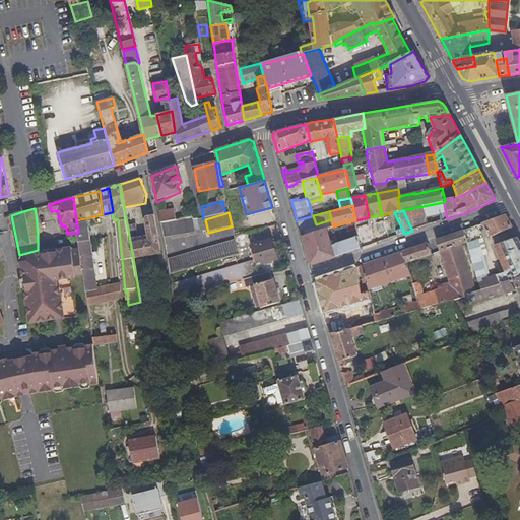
[(127,223),(133,258),(161,253),(154,215),(146,217),(145,219),(148,240),(137,242),(134,228),(130,229),(130,223),(127,223)]
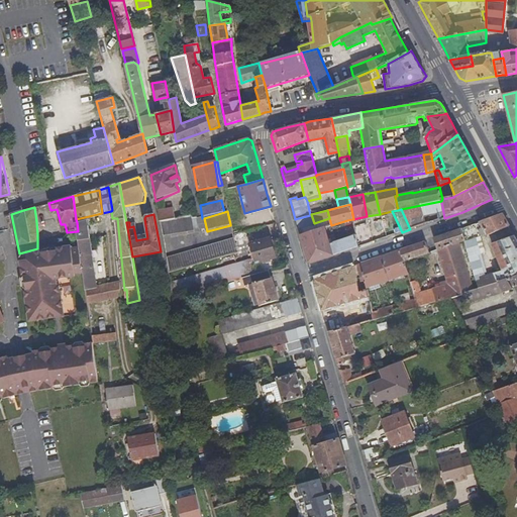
[(297,226),(298,229),(314,223),(311,214),(310,215),(295,219),(297,226)]
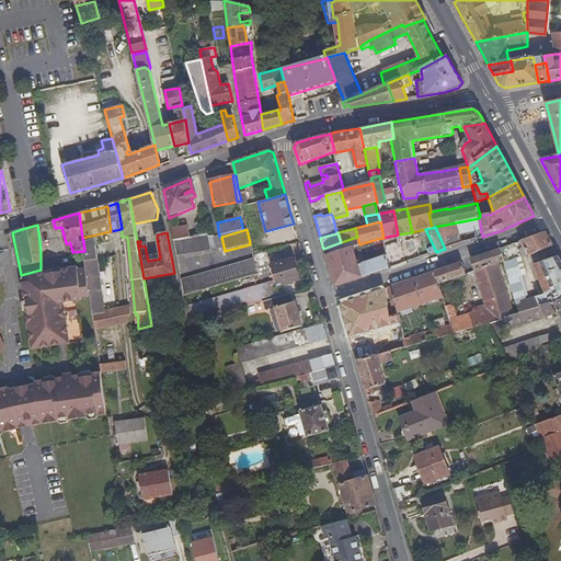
[(522,256),(551,247),(544,233),(530,238),(500,248),(505,262),(522,256)]
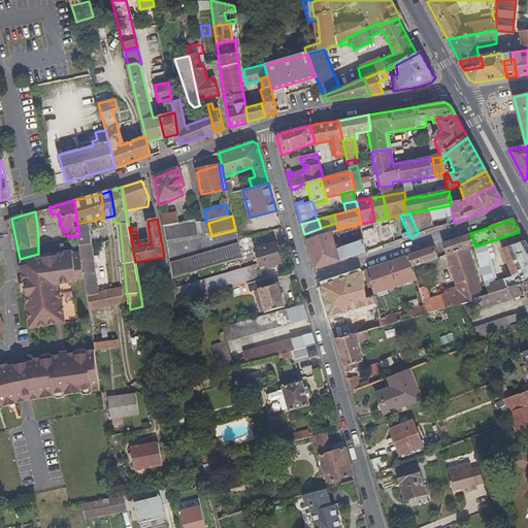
[(178,227),(178,225),(163,228),(165,244),(197,237),(196,231),(194,232),(192,224),(178,227)]
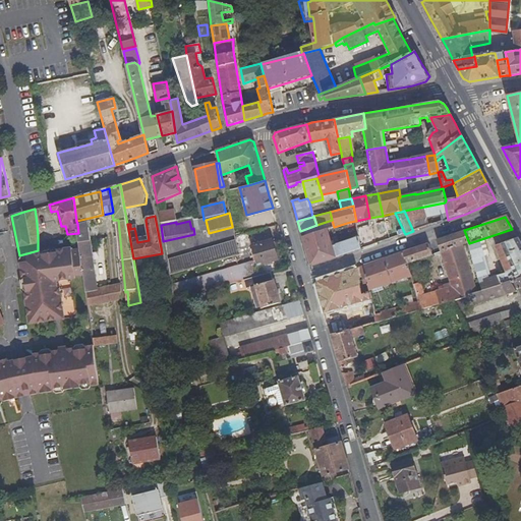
[(355,221),(350,222),(353,238),(358,237),(355,221)]
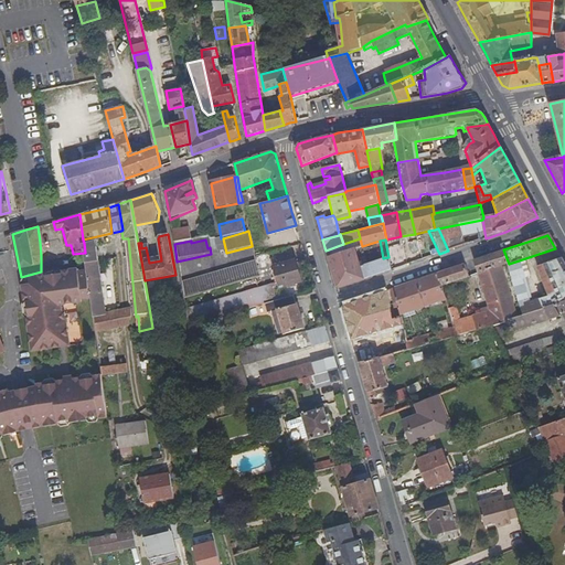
[(96,332),(123,328),(120,311),(106,315),(98,260),(96,241),(84,243),(85,253),(92,299),(96,332)]
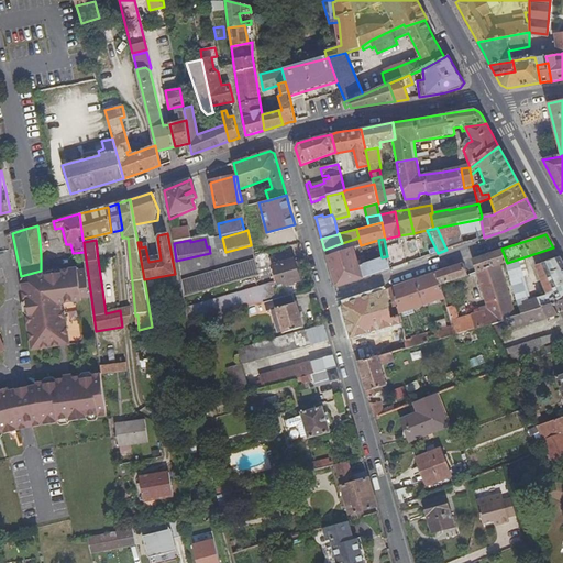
[(338,286),(362,278),(359,266),(353,247),(327,255),(330,267),(335,285),(338,286)]
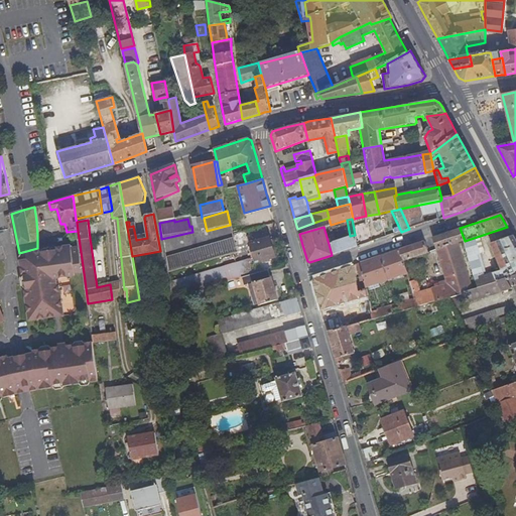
[(462,242),(465,241),(460,228),(445,233),(431,238),(435,249),(457,242),(462,240),(462,242)]
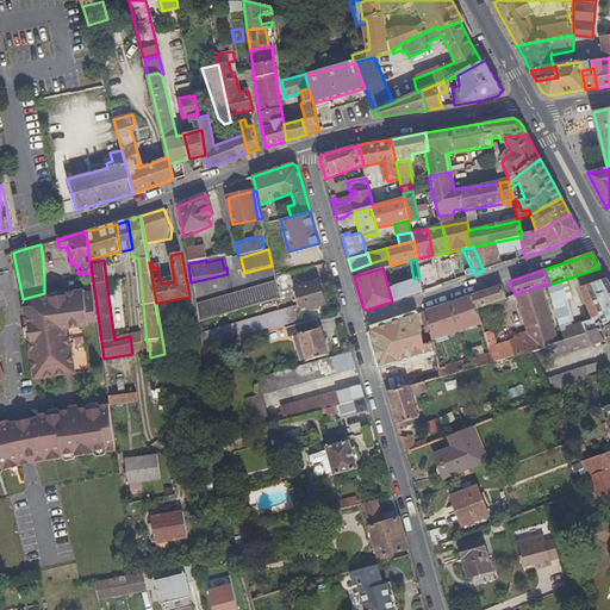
[(435,287),(431,275),(421,279),(423,291),(435,287)]
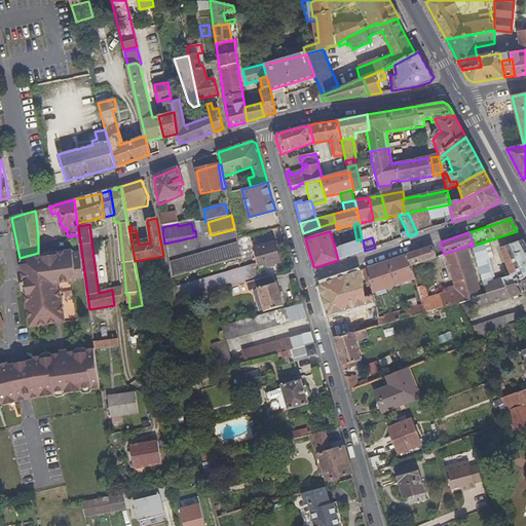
[(357,240),(335,249),(338,260),(350,255),(365,251),(363,240),(362,239),(357,240)]
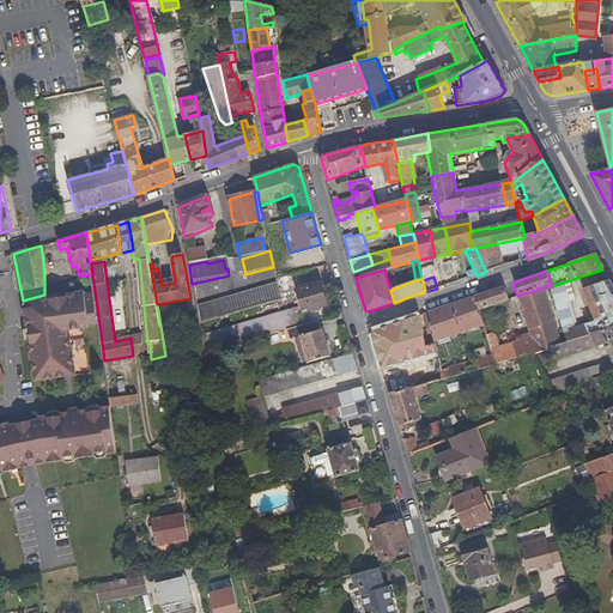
[(302,307),(303,311),(327,305),(320,280),(296,286),(297,291),(293,292),(298,308),(302,307)]
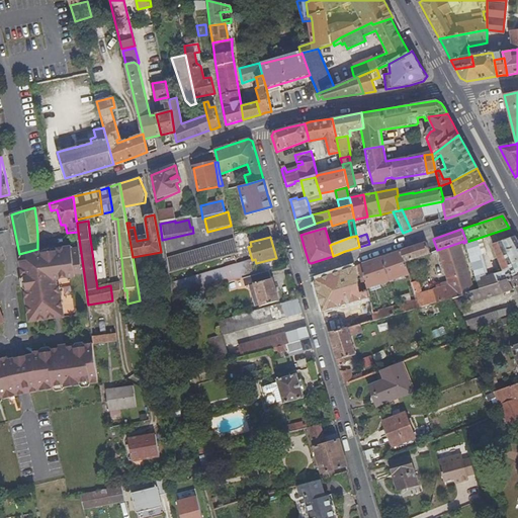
[(466,242),(463,243),(475,276),(486,273),(481,254),(485,253),(482,242),(483,241),(482,239),(482,237),(466,242)]
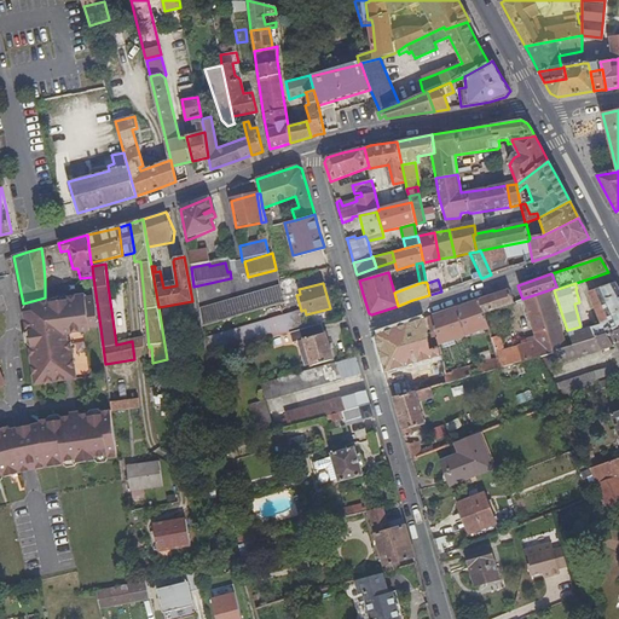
[(576,339),(571,340),(572,346),(618,330),(618,291),(614,284),(588,291),(602,324),(574,333),(576,339)]
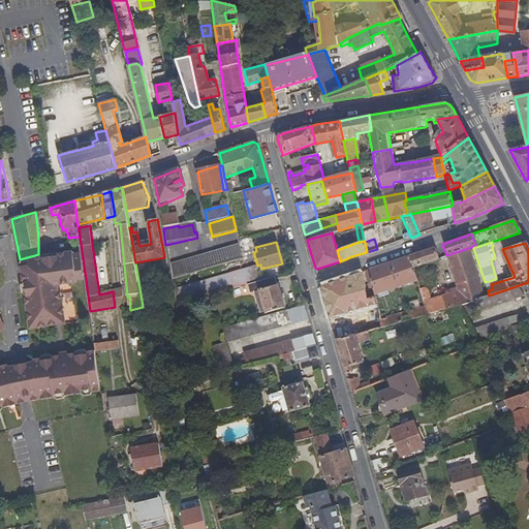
[(172,281),(243,259),(239,245),(169,267),(172,281)]
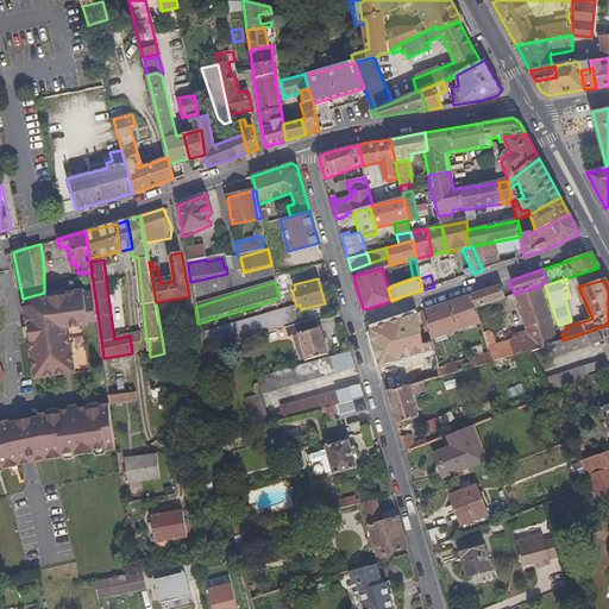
[(475,307),(503,297),(502,283),(487,288),(470,294),(475,307)]
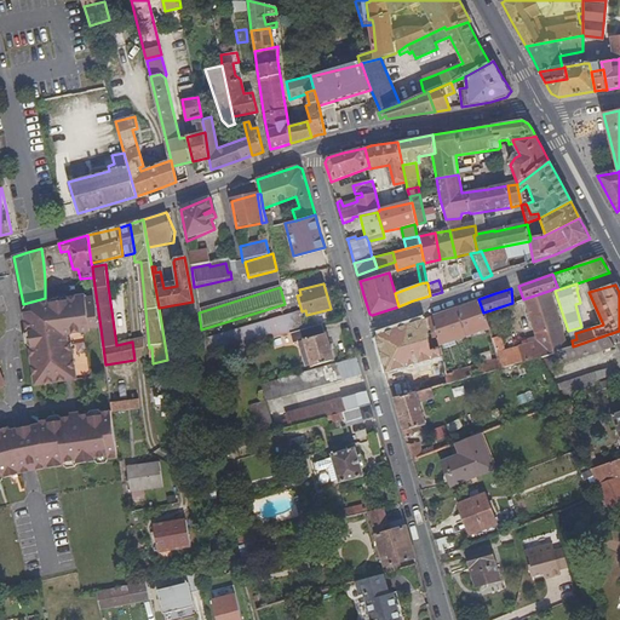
[(549,291),(523,299),(535,337),(541,356),(567,348),(549,291)]
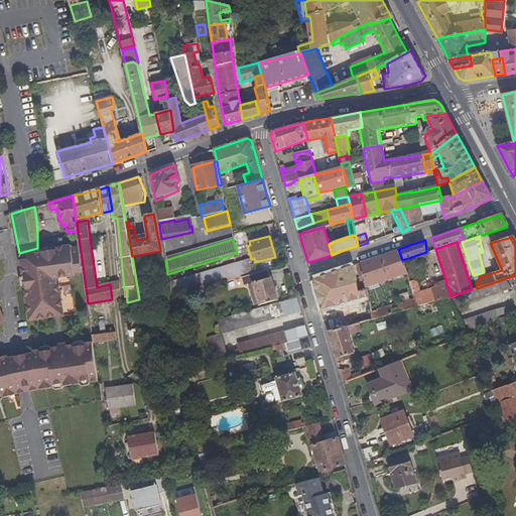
[(84,273),(80,247),(72,248),(72,246),(29,251),(30,259),(22,260),(30,320),(66,316),(61,285),(58,285),(57,279),(77,276),(76,274),(84,273)]
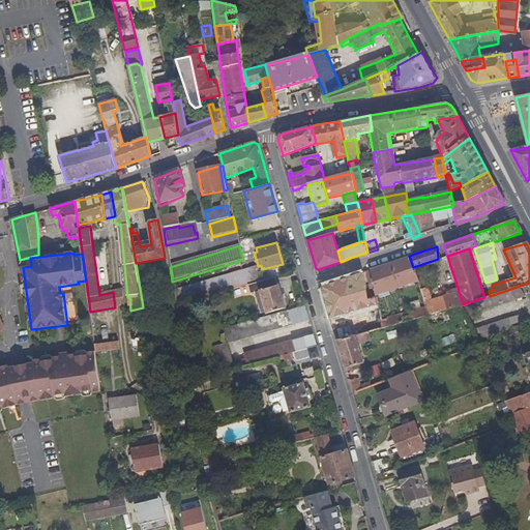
[(373,287),(374,294),(416,277),(413,267),(409,256),(384,264),(366,270),(369,288),(373,287)]
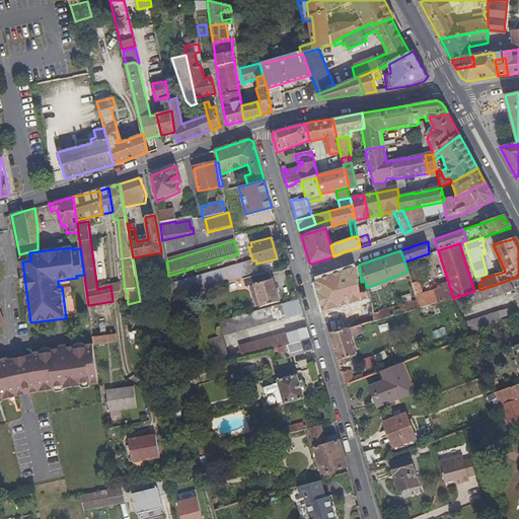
[(30,261),(29,252),(25,253),(21,257),(22,262),(30,261)]
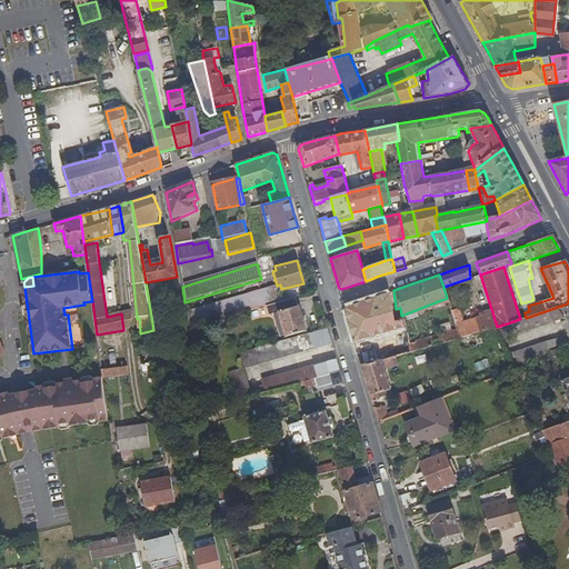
[(276,303),(285,300),(281,289),(280,285),(277,286),(187,312),(189,329),(276,303)]
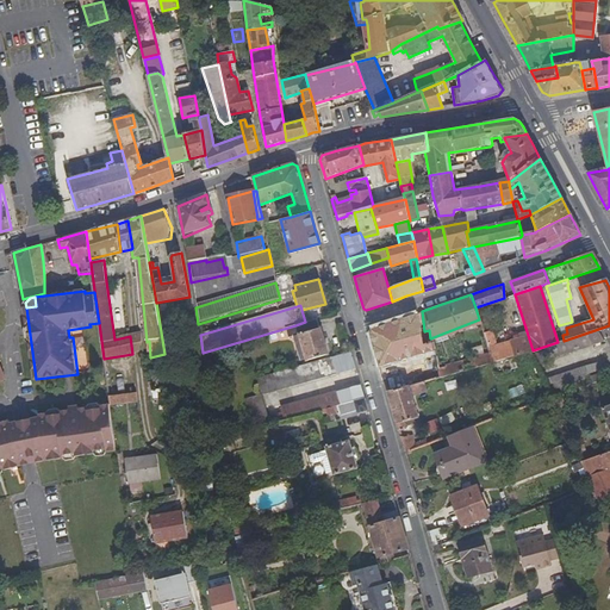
[(306,360),(329,354),(317,318),(305,322),(296,325),(306,360)]
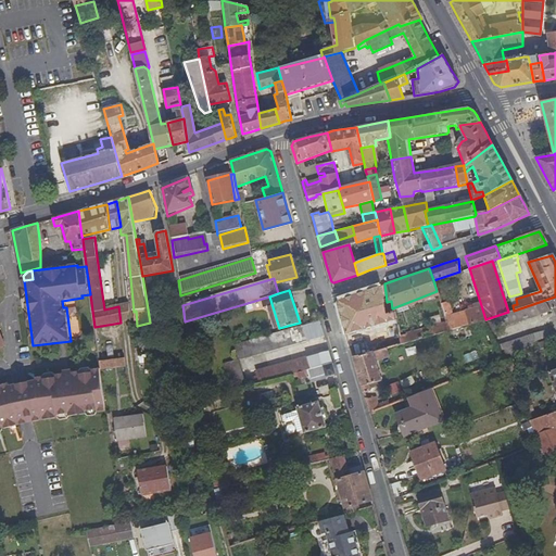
[(553,311),(555,315),(555,297),(514,311),(508,312),(485,319),(481,320),(488,333),(503,328),(503,327),(553,311)]
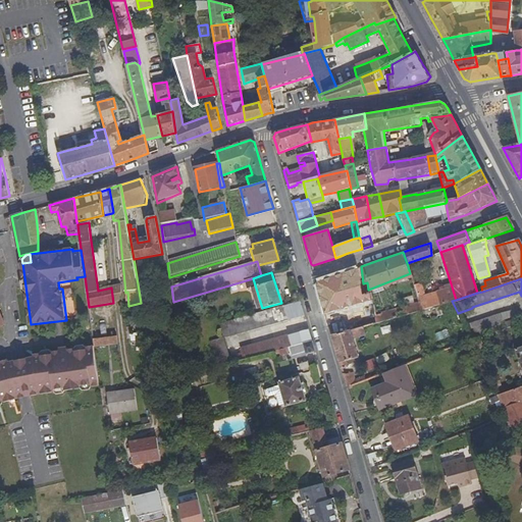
[(452,301),(456,300),(451,283),(442,285),(444,289),(435,292),(439,305),(452,301)]
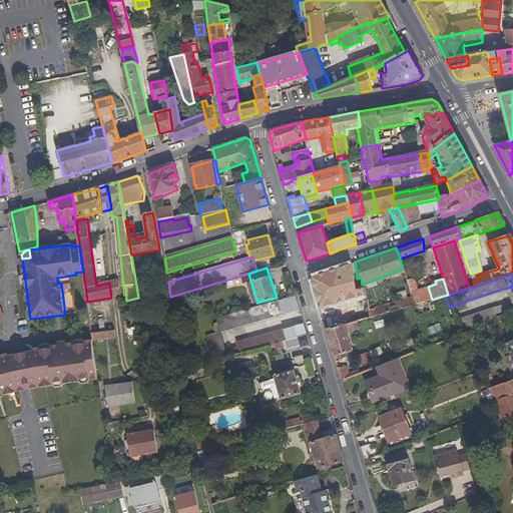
[(121,296),(119,282),(109,283),(111,298),(121,296)]
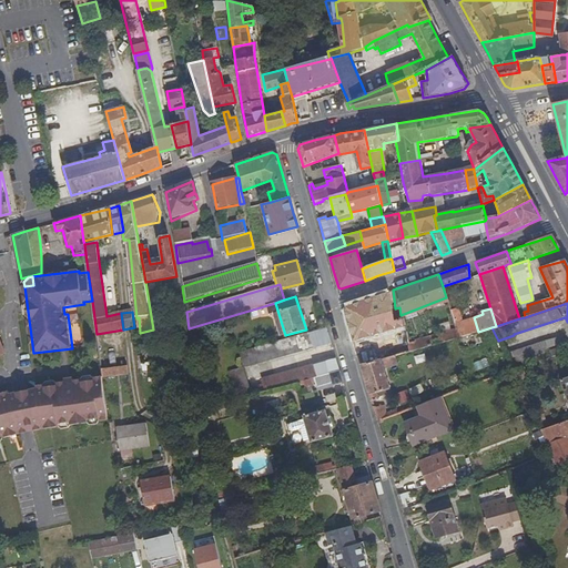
[(458,337),(478,332),(474,317),(454,323),(458,337)]
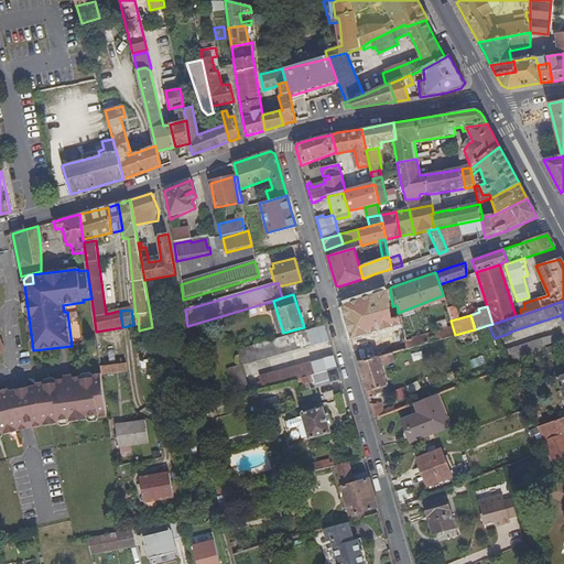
[(404,349),(455,335),(451,321),(408,337),(409,339),(402,340),(404,349)]
